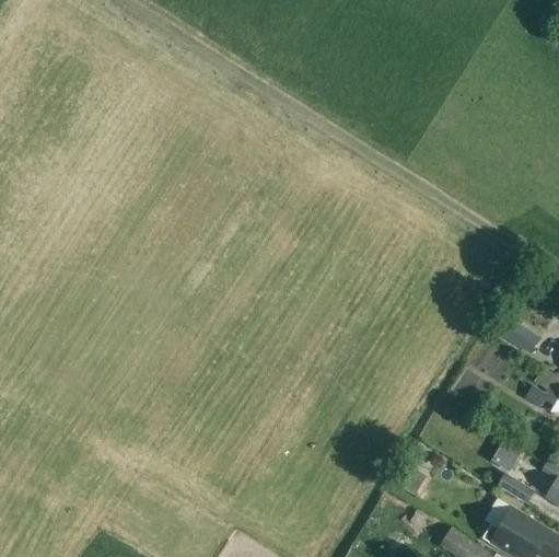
[(515,313),(507,327),(538,346),(547,333),(515,313)]
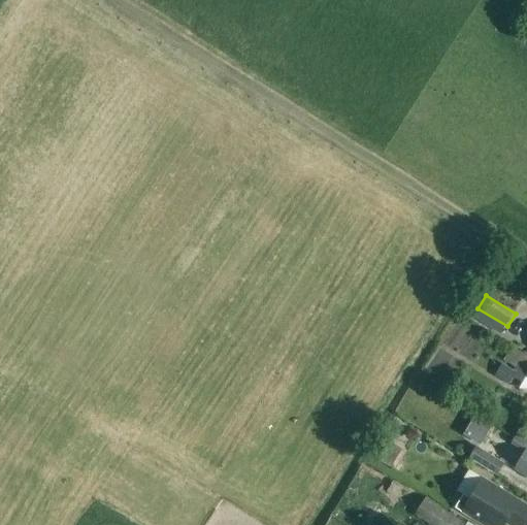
[(459,346),(475,354),(487,331),(469,323),(459,346)]
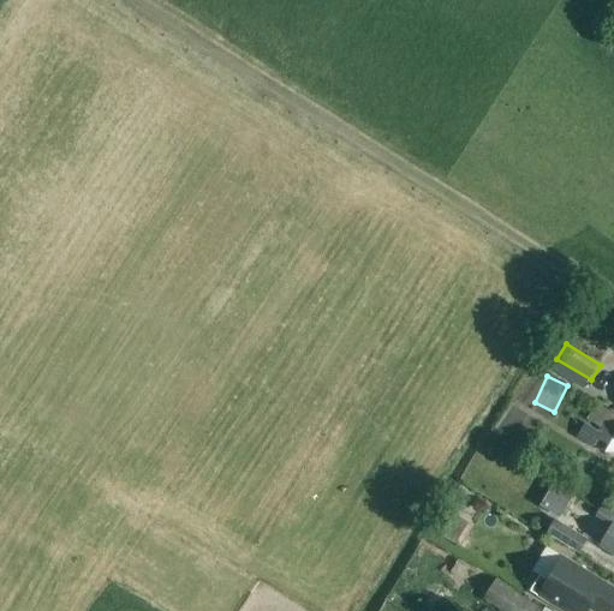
[(613,411),(610,409),(609,411),(592,437),(608,447),(612,439),(613,435),(613,411)]
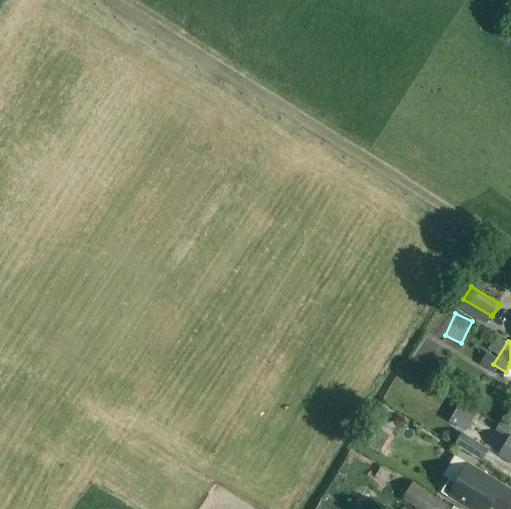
[(473,425),(484,405),(467,396),(456,416),(473,425)]
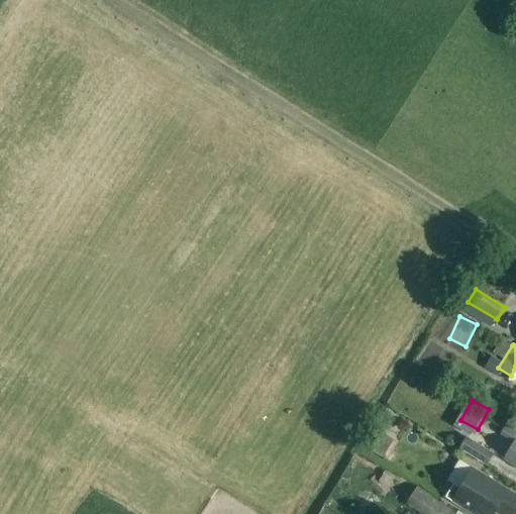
[(515,465),(515,425),(508,420),(500,432),(513,440),(503,457),(515,465)]
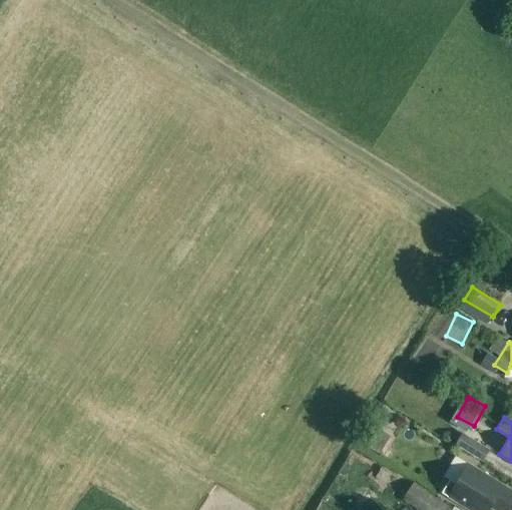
[(379,454),(391,435),(374,425),(362,444),(379,454)]
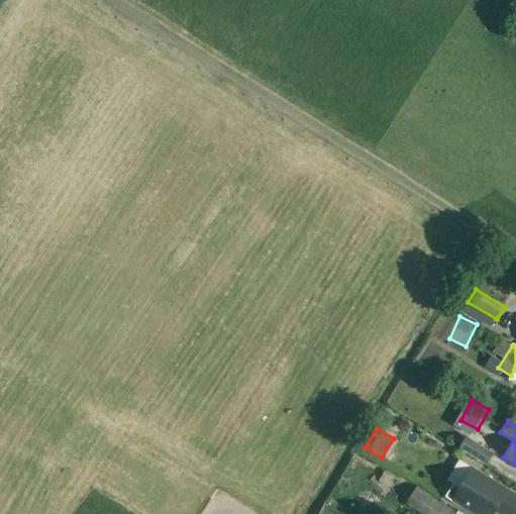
[(486,466),(493,452),(466,436),(458,448),(486,466)]
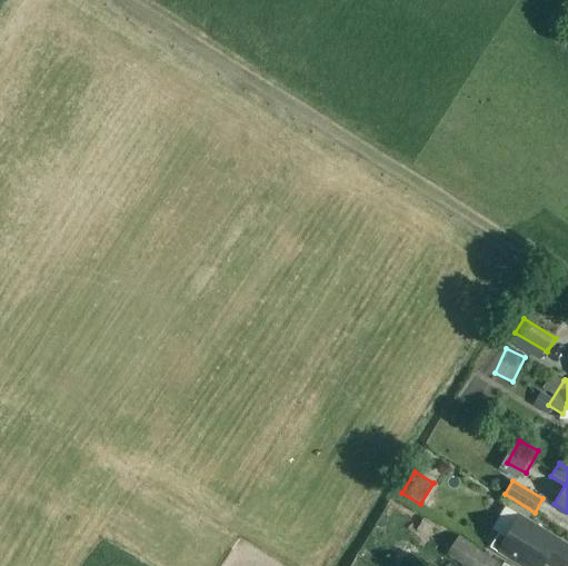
[(566,565),(567,563),(567,544),(547,532),(519,514),(506,536),(498,532),(489,546),(522,565),(529,565),(536,556),(550,565),(566,565)]
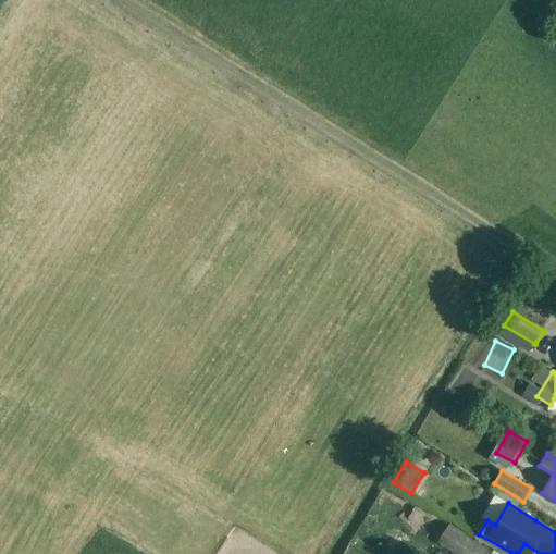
[(453,553),(483,553),(486,550),(448,525),(436,543),(453,553)]
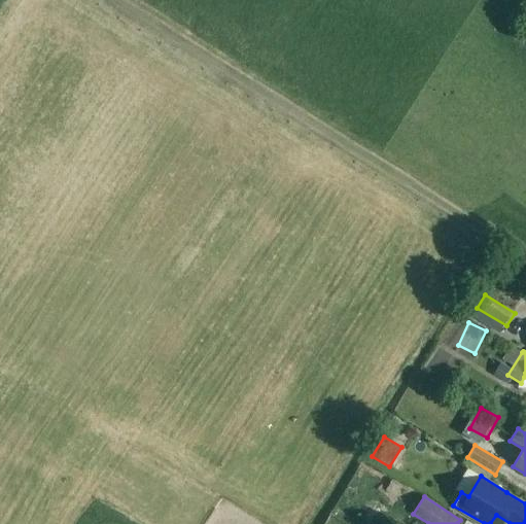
[(343,523),(329,515),(322,523),(343,523)]
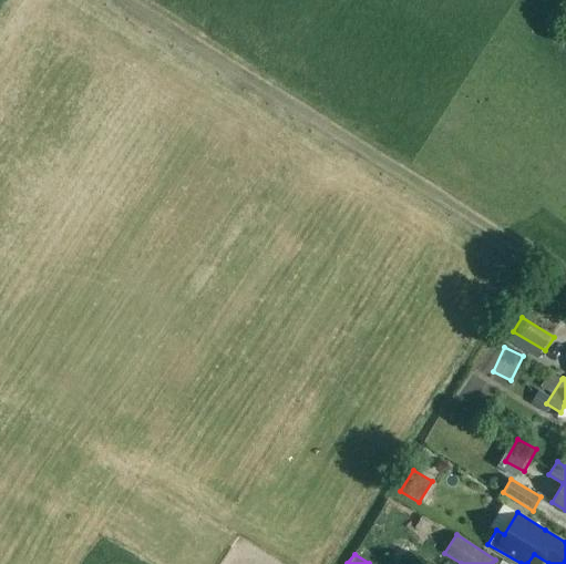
All buildings are outlined.
